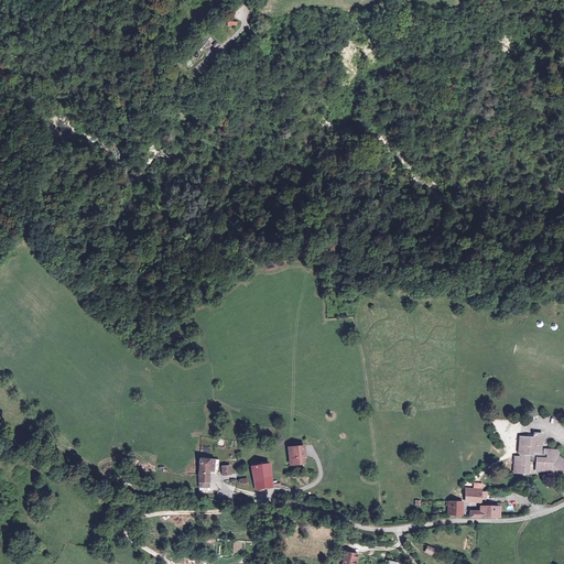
[(534,436),(519,435),(518,451),(520,452),(519,456),(513,455),(512,473),(533,472),(552,473),(561,476),(563,470),(563,456),(559,453),(559,448),(542,446),(543,433),(534,432),(534,436)]
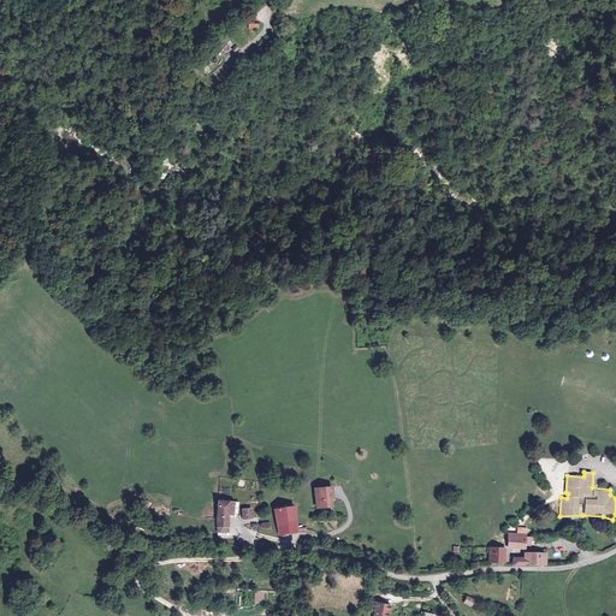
[(333,486),(314,487),(315,508),(335,507),(333,486)]
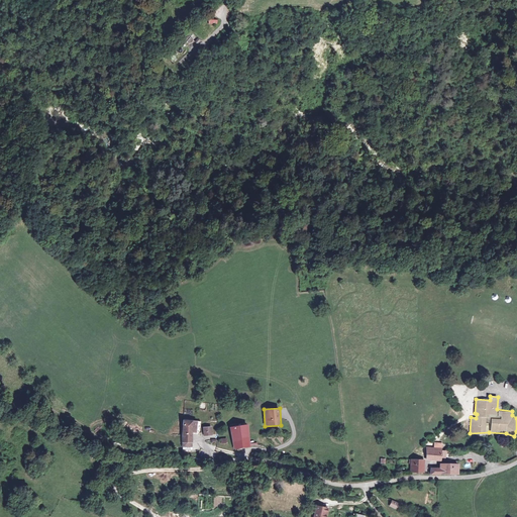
[(200,420),(183,419),(182,445),(193,445),(194,432),(199,432),(200,420)]
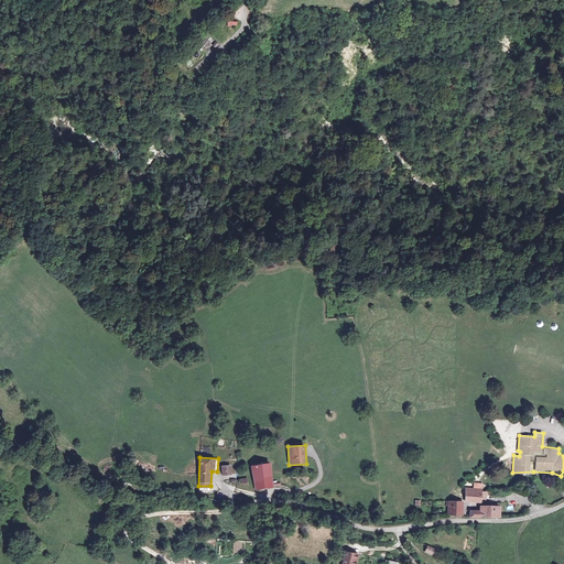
[(270,463),(250,466),(255,490),(273,487),(270,463)]
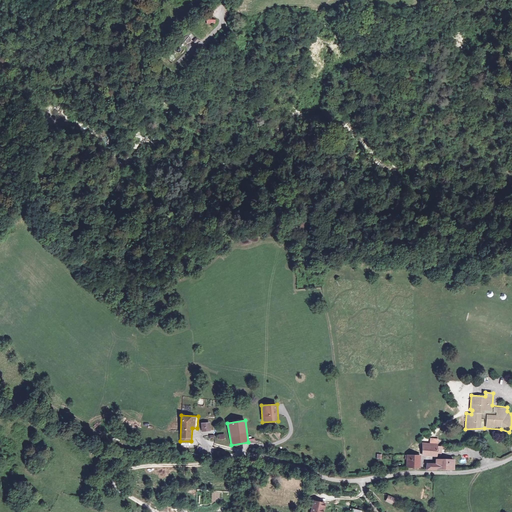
[(209,422),(201,423),(202,433),(211,432),(209,422)]
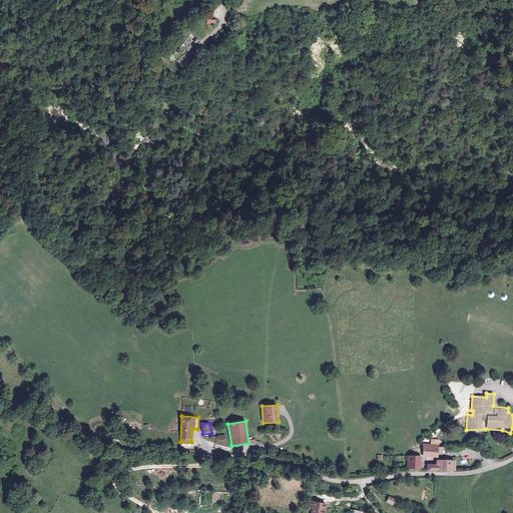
[(430,444),(422,443),(421,456),(442,458),(443,448),(444,437),(431,437),(430,444)]
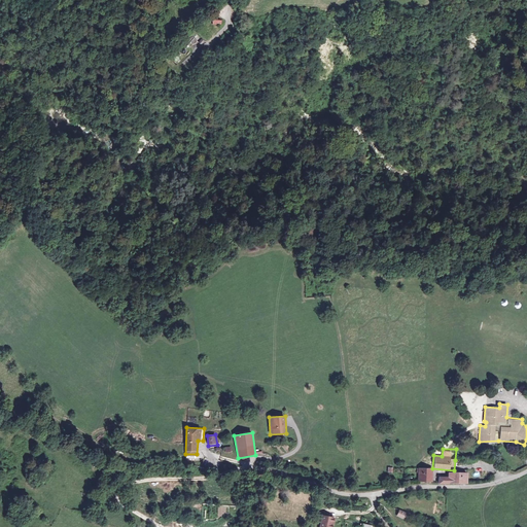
[(433,469),(419,468),(418,480),(432,481),(433,469)]
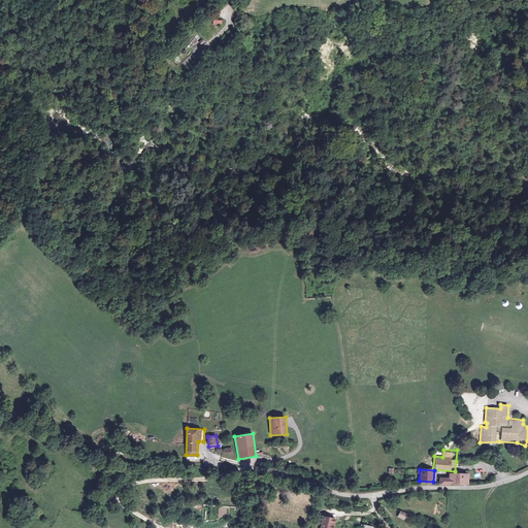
[(469,485),(469,473),(450,472),(450,477),(440,477),(440,485),(469,485)]
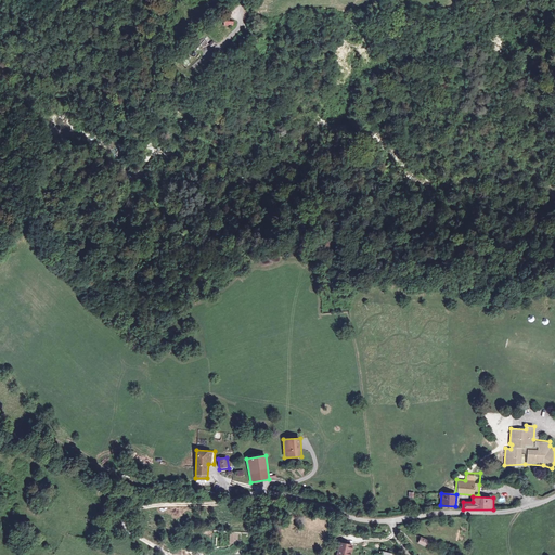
[(416,543),(425,546),(428,540),(420,537),(416,543)]
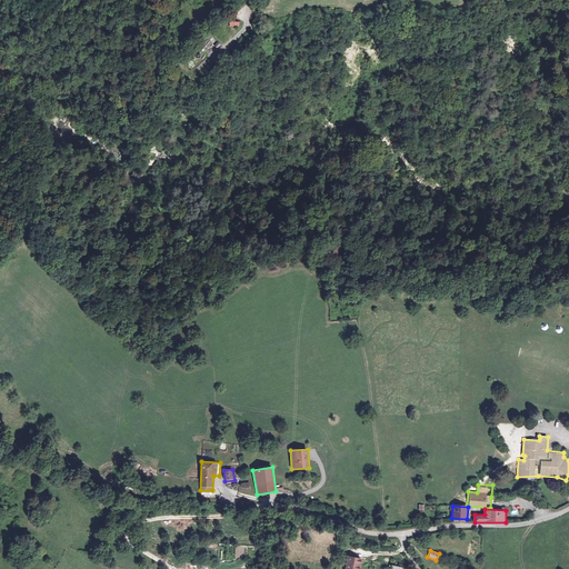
[(359,568),(361,557),(347,555),(343,568),(359,568)]
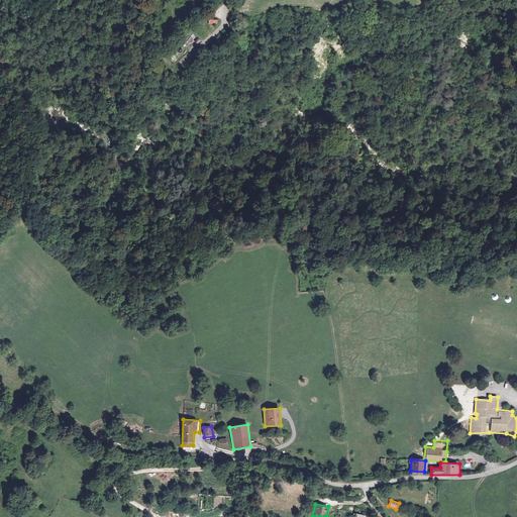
All buildings are outlined.
